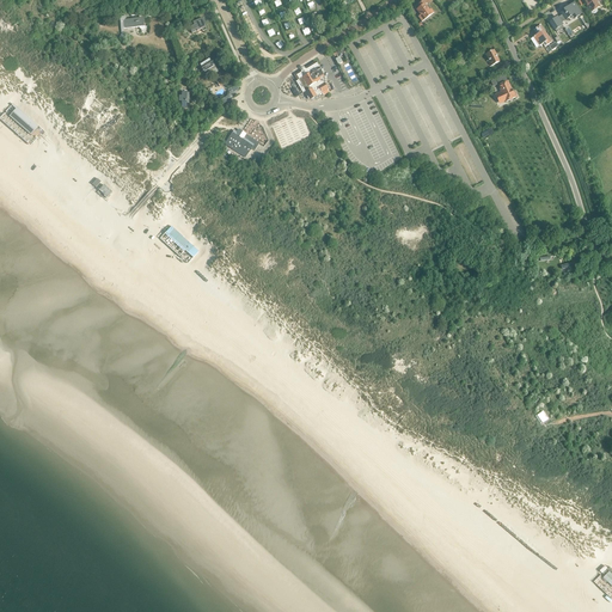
[(432,10),(429,11),(426,5),(427,4),(424,0),(418,5),(421,7),(417,10),(421,16),(418,17),(422,23),(434,13),(432,10)]
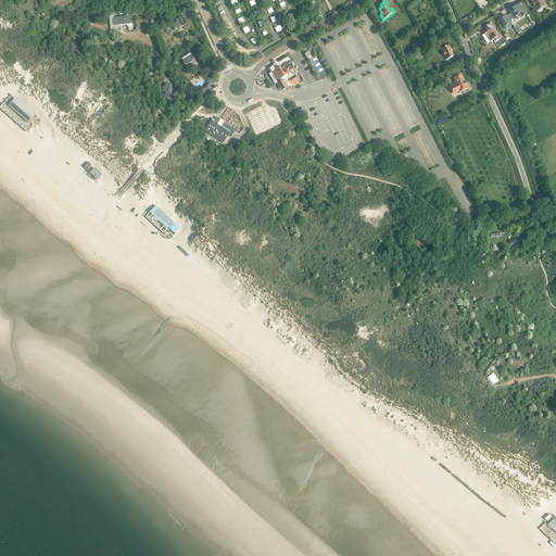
[(466,19),(475,15),(469,4),(474,3),(471,0),(470,0),(464,3),(465,5),(459,9),(460,12),(463,12),(466,19)]
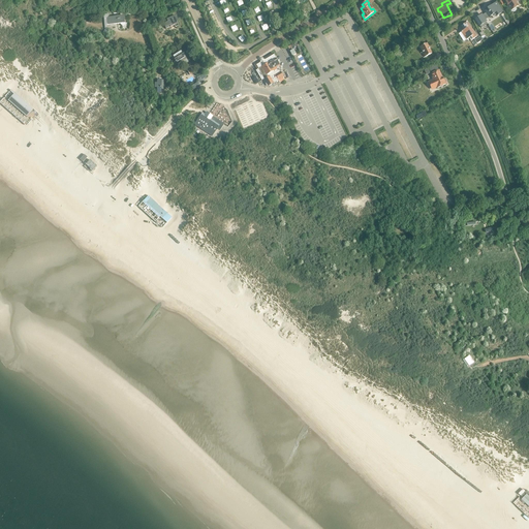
[(516,3),(521,0),(503,0),(512,12),(514,12),(515,12),(516,10),(517,9),(516,8),(518,6),(516,3)]
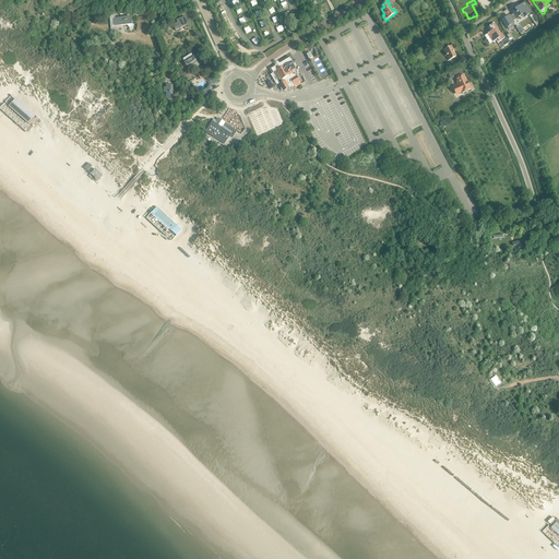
[(523,14),(525,18),(531,13),(524,3),(511,12),(516,19),(523,14)]
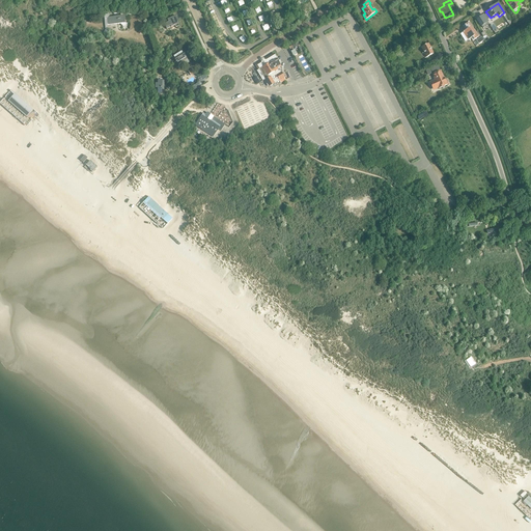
[(162,8),(166,15),(171,10),(167,4),(162,8)]
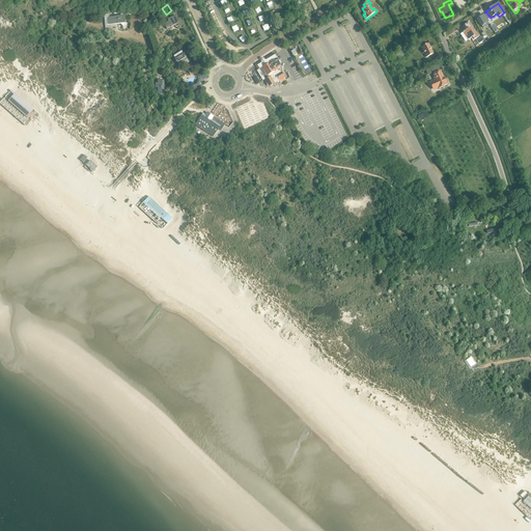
[(124,17),(109,18),(109,17),(110,17),(110,15),(104,15),(106,30),(105,31),(104,32),(107,34),(107,33),(108,33),(107,25),(124,24),(124,17)]
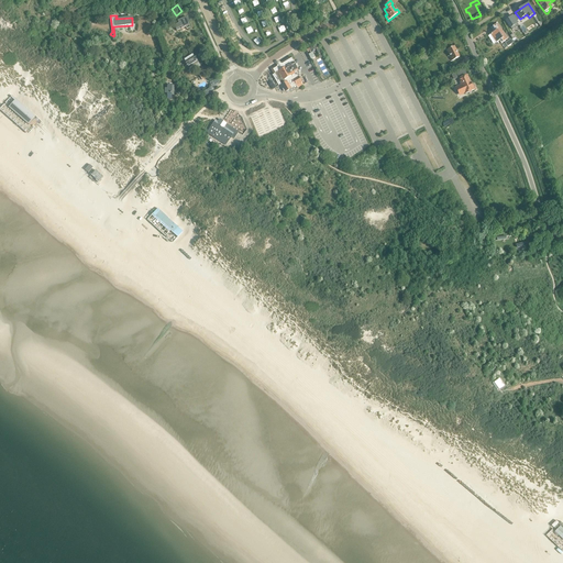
[(512,17),(506,20),(511,29),(511,28),(512,31),(517,28),(516,25),(518,23),(516,21),(517,21),(514,17),(512,18),(512,17)]
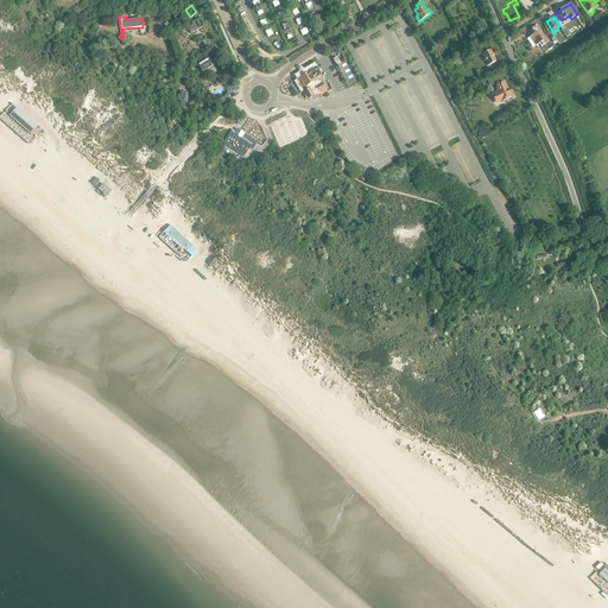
[(202,32),(206,30),(204,27),(201,19),(191,23),(194,26),(189,29),(191,33),(201,30),(202,32)]
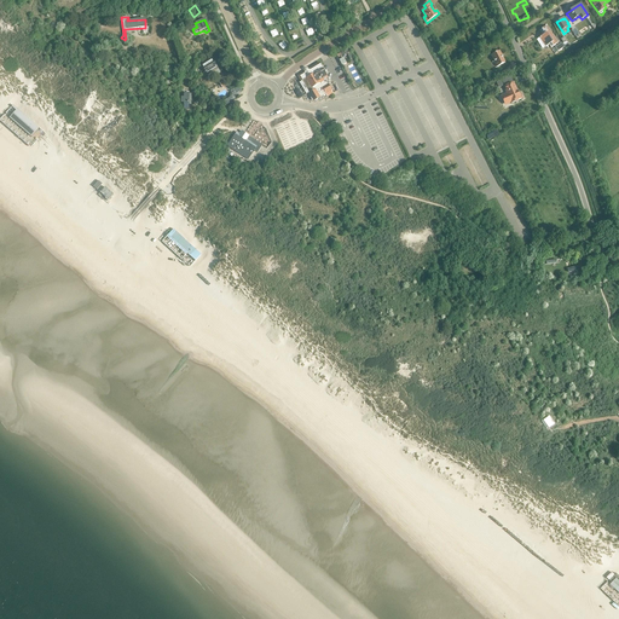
[(551,48),(559,44),(547,27),(542,30),(542,29),(539,30),(543,36),(537,40),(543,48),(549,45),(551,48)]
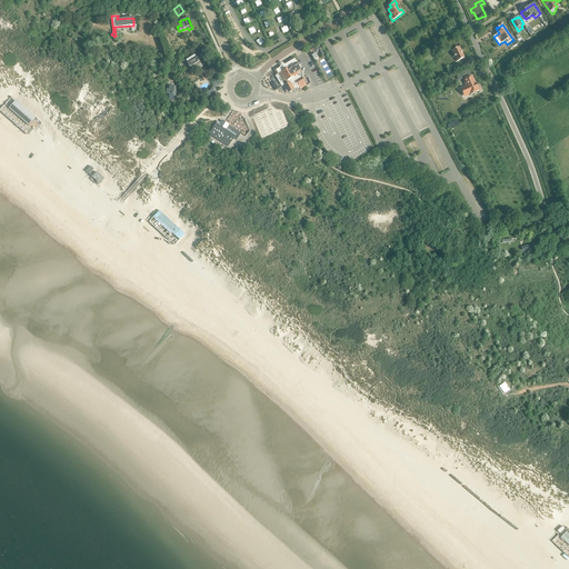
[(451,51),(457,62),(465,58),(459,47),(451,51)]
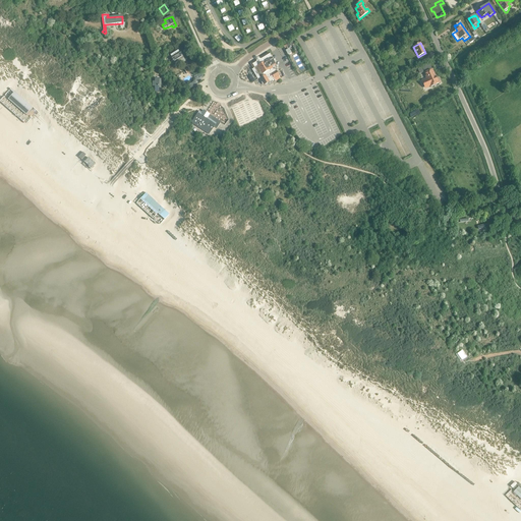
[(177,50),(170,55),(174,62),(182,57),(177,50)]
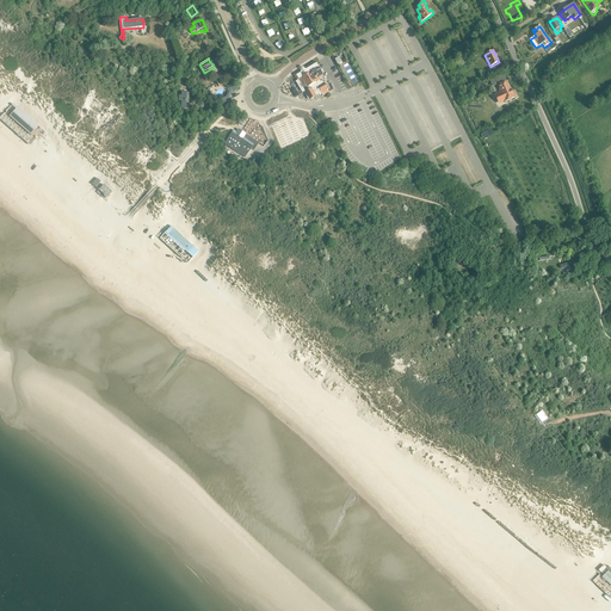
[(295,75),(297,79),(298,80),(302,88),(310,100),(315,97),(327,90),(325,84),(326,82),(325,81),(325,80),(322,75),(319,68),(316,63),(307,68),(304,69),(301,72),(298,73),(300,73),(295,75)]
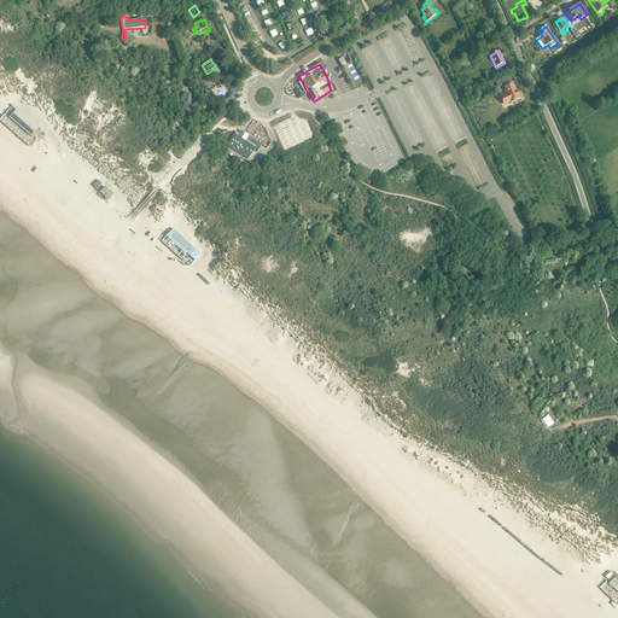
[(520,93),(518,94),(513,82),(503,87),(509,99),(507,100),(509,104),(523,99),(520,93)]
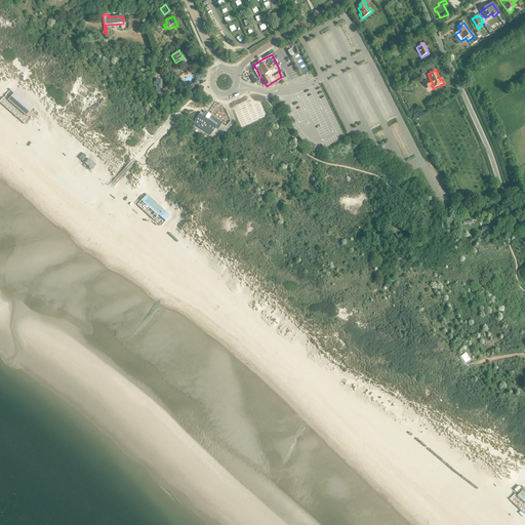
[(202,73),(195,78),(198,81),(205,77),(202,73)]
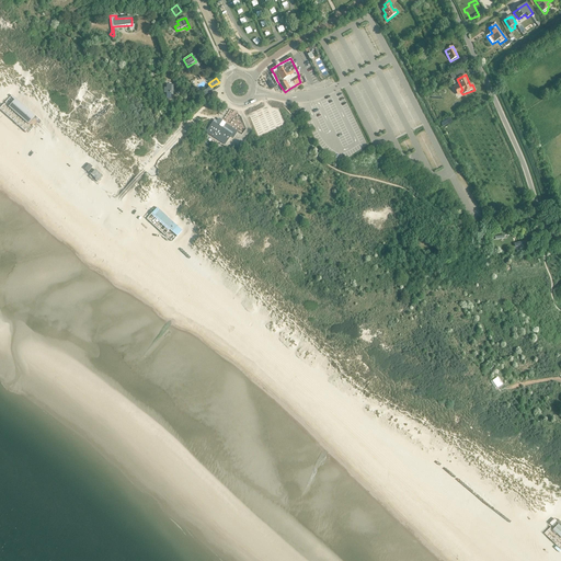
[(170,101),(173,101),(173,86),(168,86),(167,89),(164,89),(164,94),(167,94),(167,96),(170,98),(170,101)]
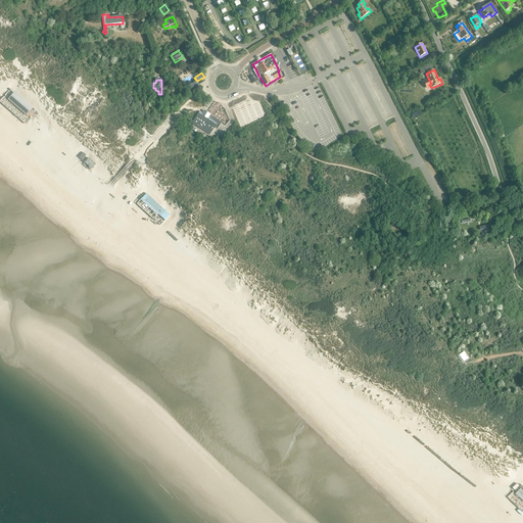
[(13,94),(8,100),(27,115),(33,108),(11,89),(10,90),(13,94)]
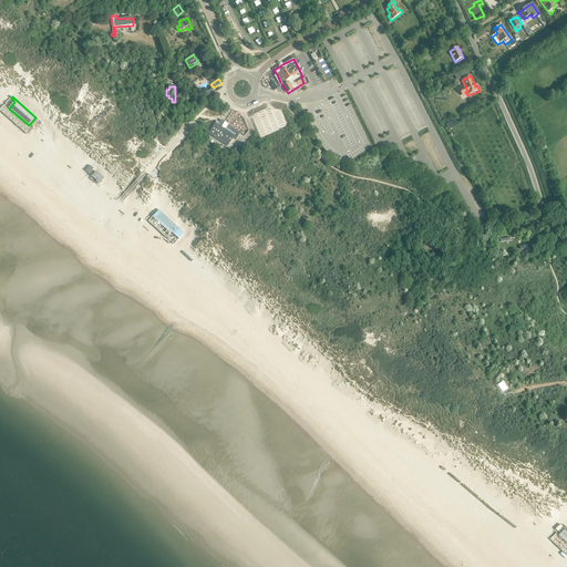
[(217,122),(209,134),(223,143),(228,146),(233,138),(236,140),(240,133),(222,121),(219,124),(217,122)]
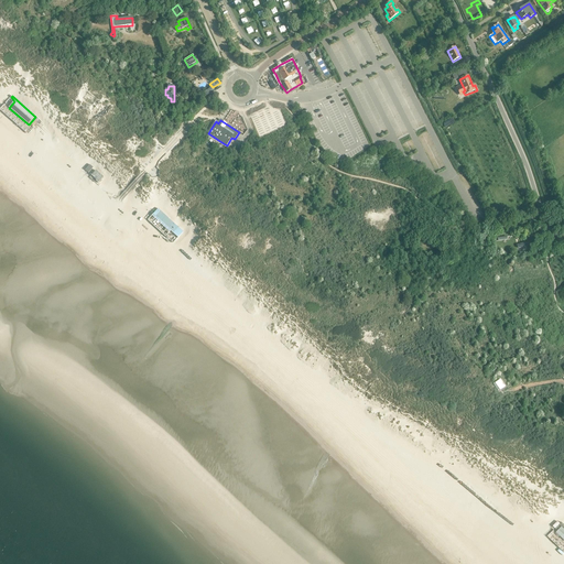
[(96,171),(91,175),(96,180),(95,181),(98,183),(104,177),(96,171)]
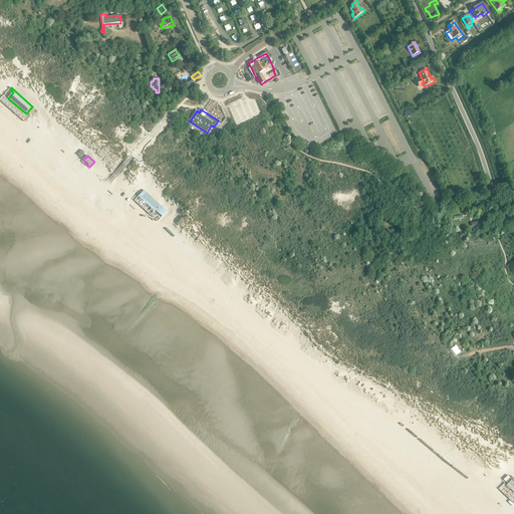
[(140,196),(163,217),(167,212),(144,191),(140,196)]
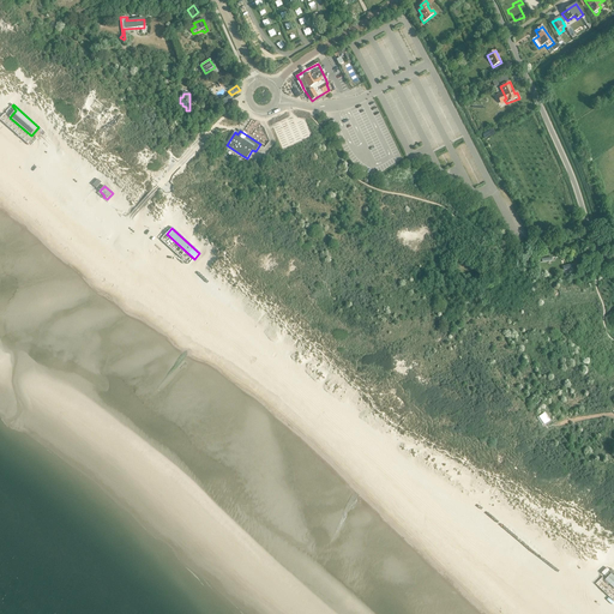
[(543,427),(552,421),(547,413),(545,414),(545,413),(541,415),(540,415),(536,417),(541,425),(542,425),(543,427)]
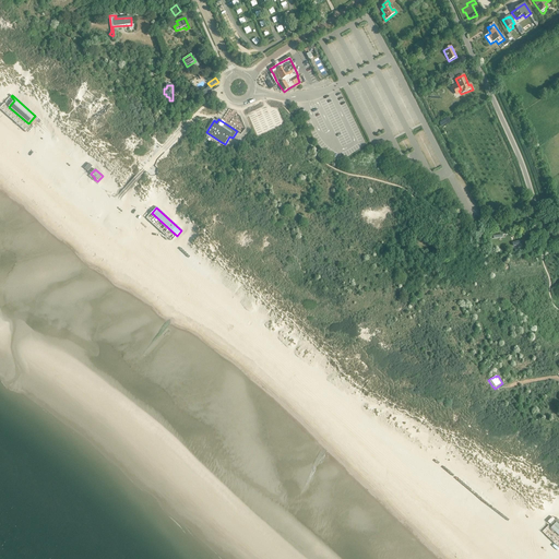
[(551,518),(548,522),(550,524),(554,520),(557,523),(552,526),(551,528),(558,535),(558,520),(557,518),(555,520),(552,516),(551,518)]
